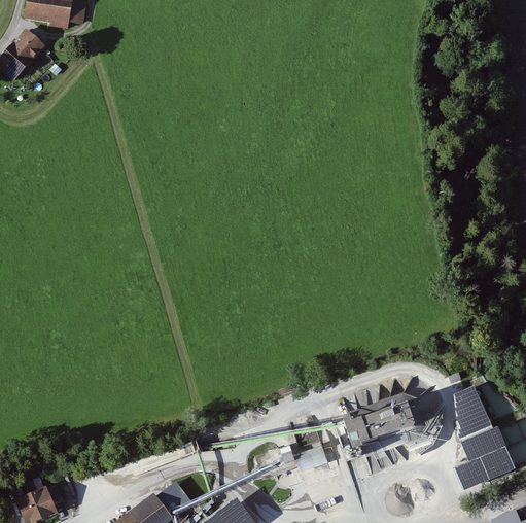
[(25,0),(23,16),(49,21),(48,25),(68,28),(69,21),(82,24),(86,0),(84,0),(25,0)]
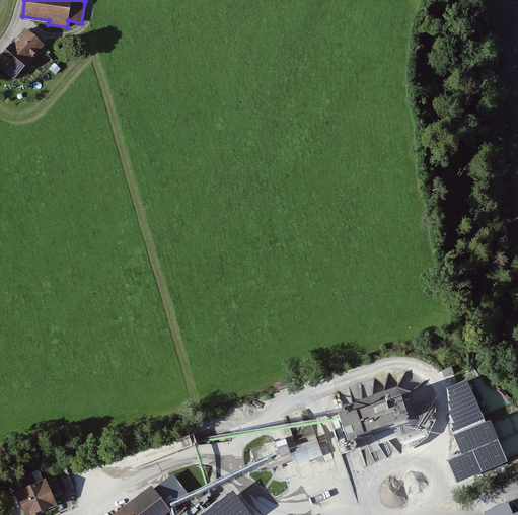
[(45,45),(25,27),(0,55),(0,68),(13,80),(45,45)]
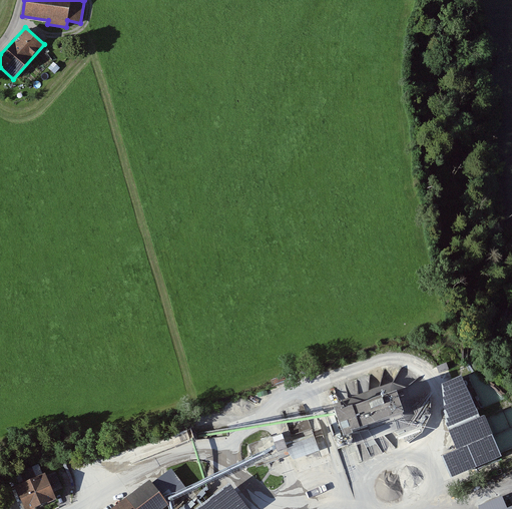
[(480,418),(460,376),(441,384),(446,425),(456,451),(440,457),(450,479),(501,458),(483,417),(480,418)]
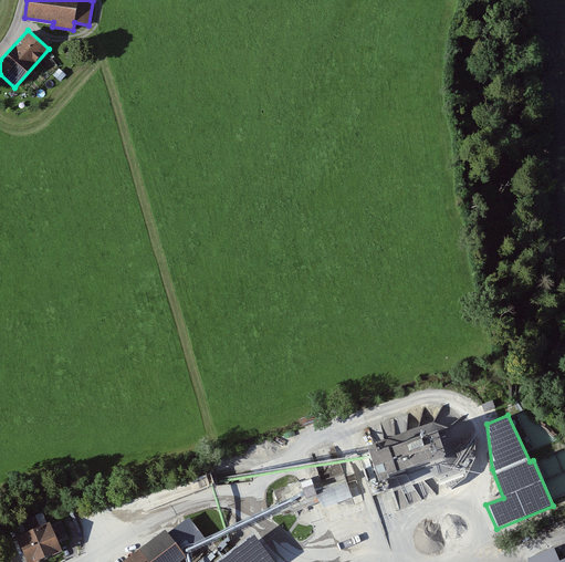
[(433,420),(373,441),(378,456),(379,459),(436,439),(443,462),(390,480),(394,488),(451,469),(458,456),(448,425),(433,420)]
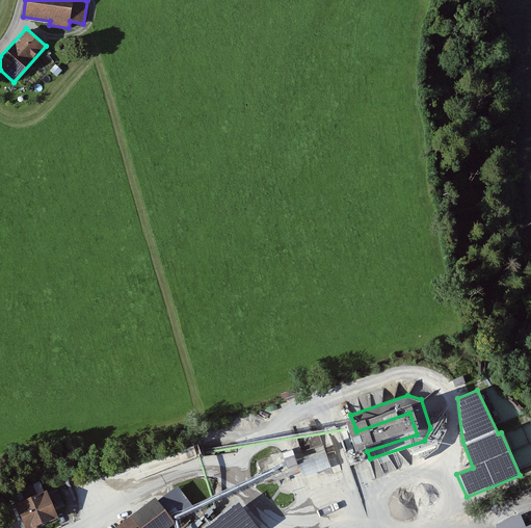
[(355,428),(345,431),(355,460),(366,457),(364,452),(367,451),(417,434),(409,413),(356,431),(355,428)]
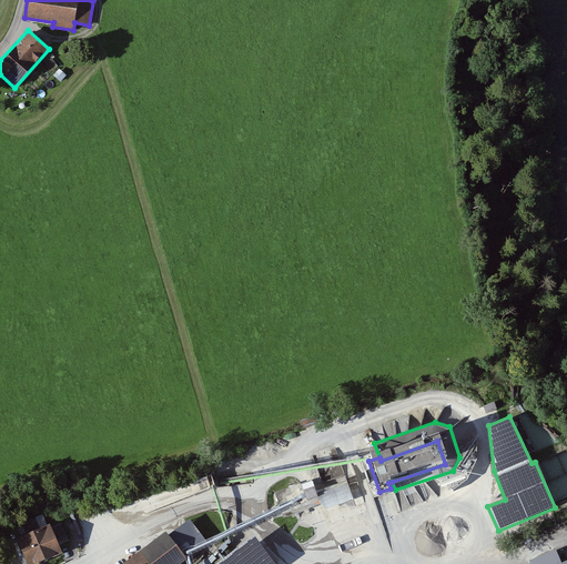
[(312,479),(274,491),(283,516),(321,503),(316,493),(312,479)]
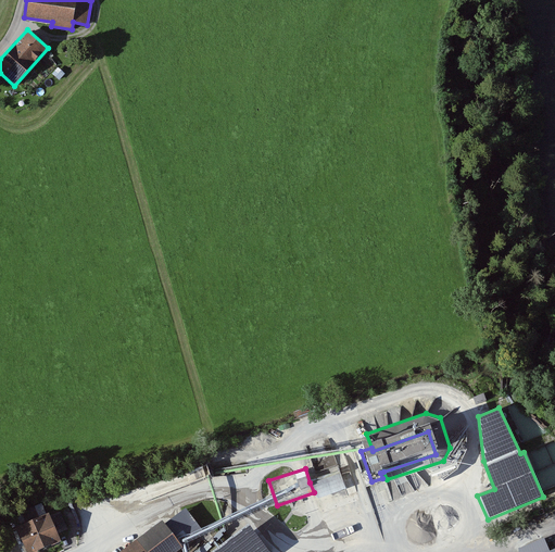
[(340,472),(310,483),(314,492),(318,498),(345,487),(340,472)]
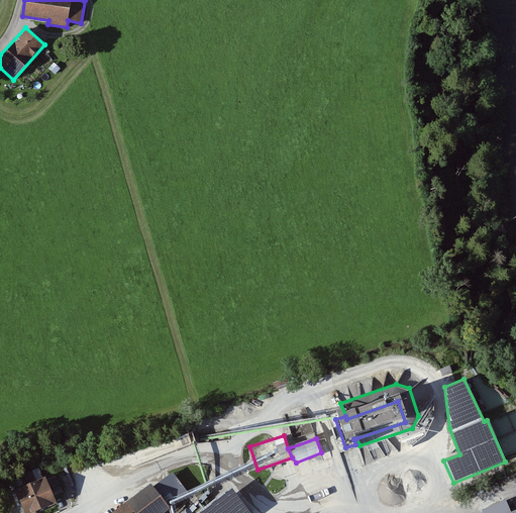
[(22,486),(14,490),(23,512),(34,512),(57,504),(52,494),(63,490),(56,474),(44,478),(44,477),(43,478),(38,465),(17,474),(22,486)]
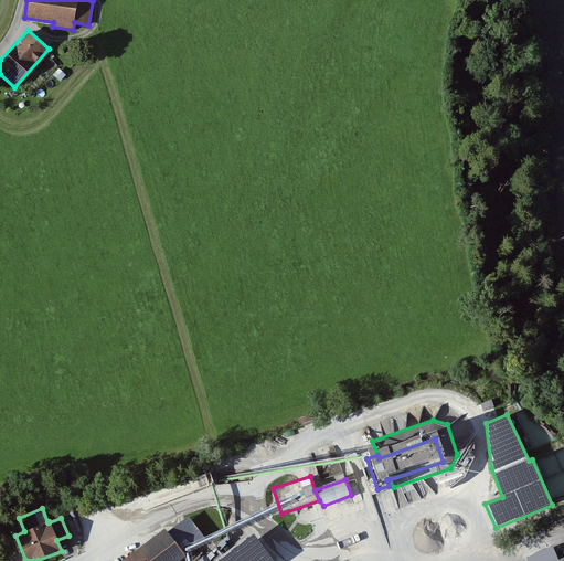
[(163,528),(118,560),(179,560),(185,557),(183,553),(205,538),(188,514),(166,530),(163,528)]
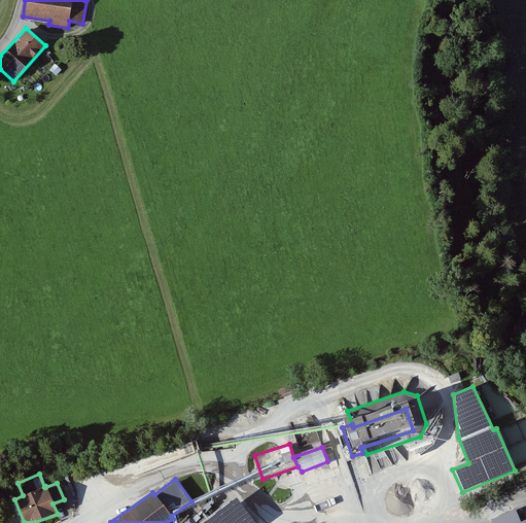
[(254,522),(235,497),(200,522),(254,522)]
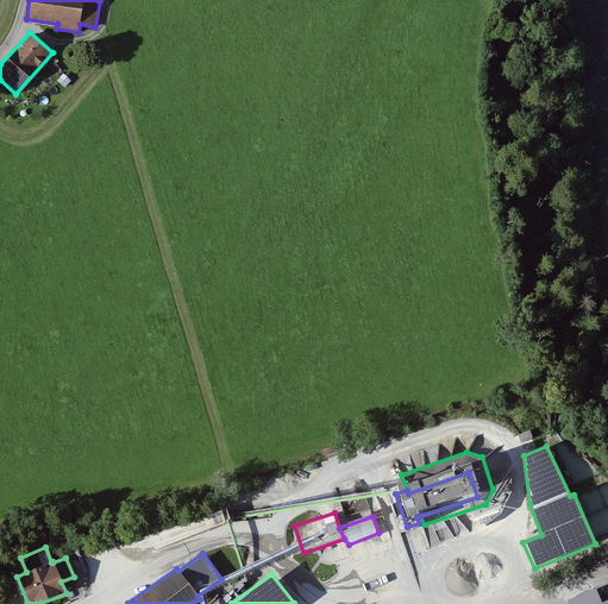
[(596,589),(566,599),(566,603),(607,603),(607,589),(606,590),(607,596),(607,599),(602,603),(596,589)]
